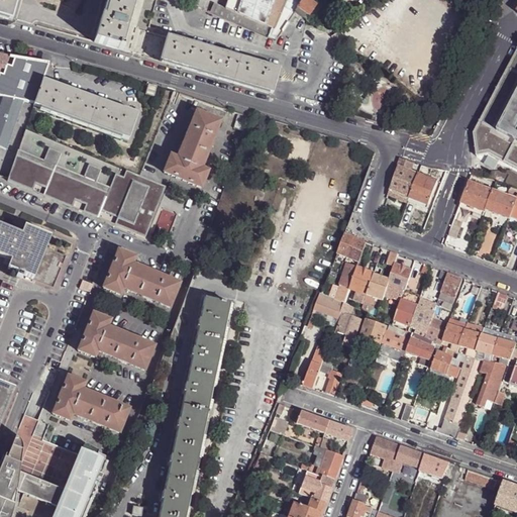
[(0,0),(0,16),(12,19),(17,0),(0,0)]
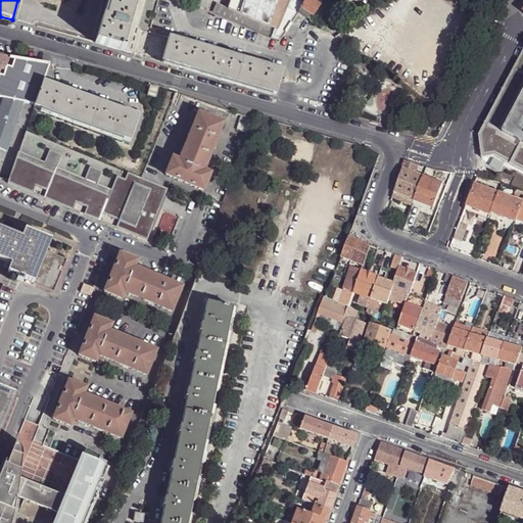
[(109,0),(104,18),(102,18),(95,43),(124,52),(125,48),(137,0),(109,0)]
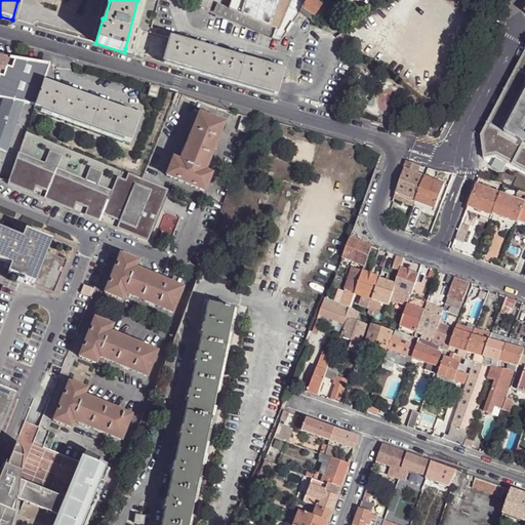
[(232,0),(229,8),(217,3),(213,14),(279,43),(298,12),(284,10),(289,1),(305,5),(308,0),(189,0),(188,3),(193,4),(196,6),(197,0),(232,0)]
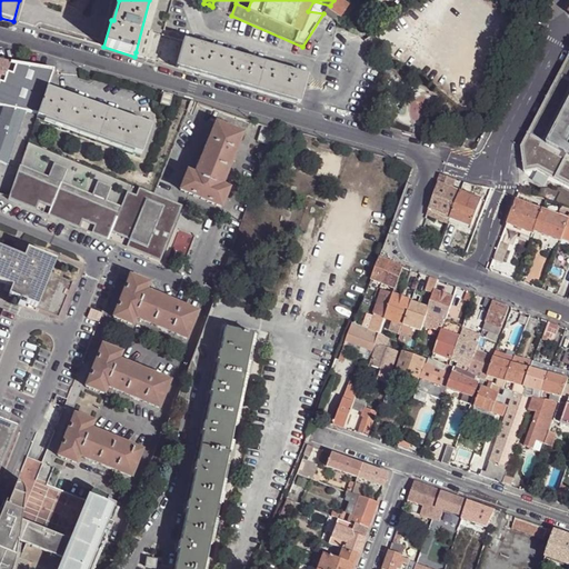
[(348,7),(337,0),(333,0),(330,6),(325,15),(337,21),(340,17),(341,17),(348,7)]
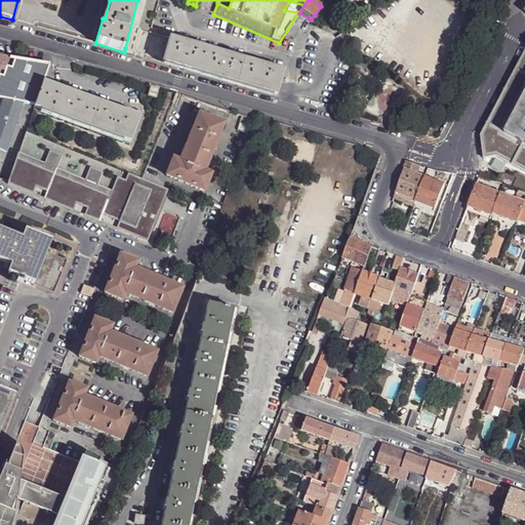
[(426,0),(418,11),(450,33),(462,14),(441,0),(426,0)]
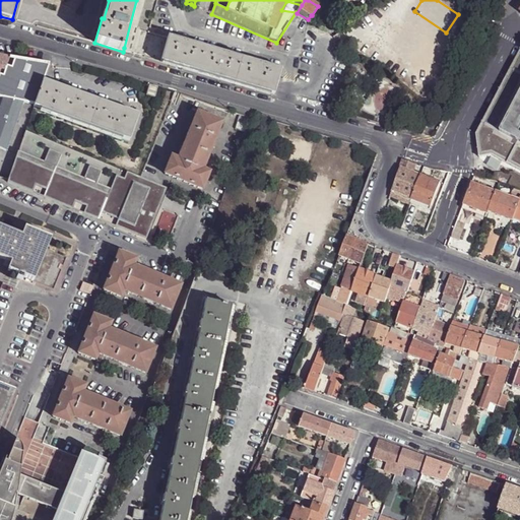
[(297,13),(302,5),(286,1),(281,10),(296,12),(297,13)]
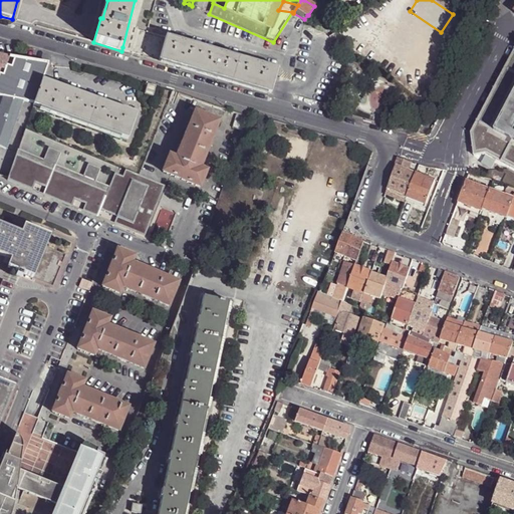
[(271,93),(278,69),(166,37),(159,61),(271,93)]
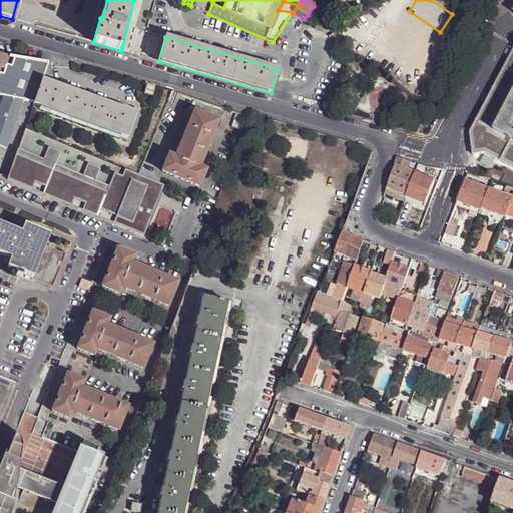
[(512,51),(465,130),(472,155),(483,153),(512,167),(512,51)]
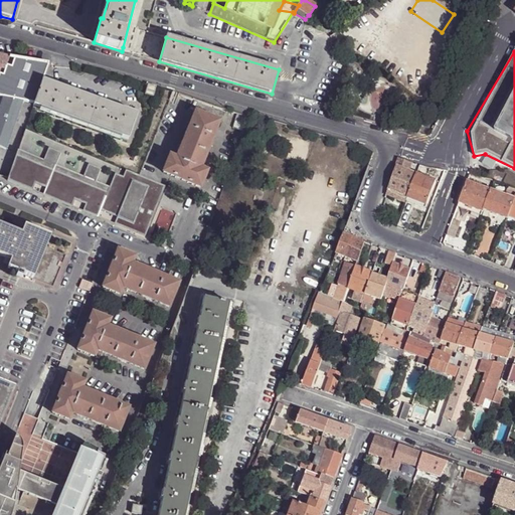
[(0,55),(0,70),(4,70),(10,57),(0,55)]
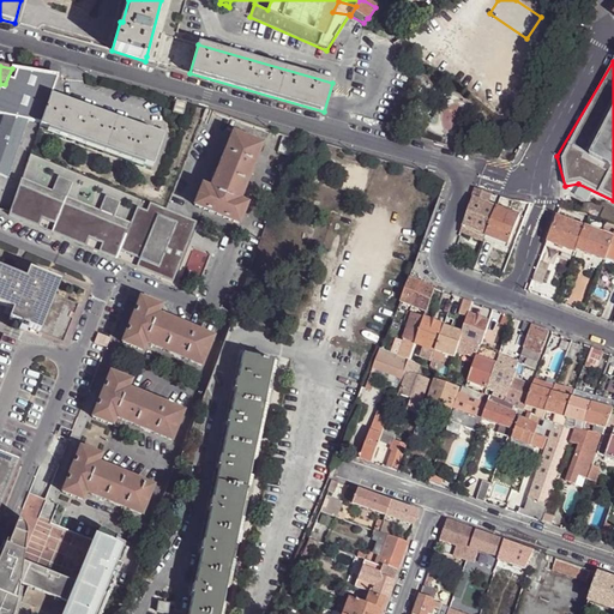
[(29,72),(12,68),(5,84),(0,84),(0,112),(4,114),(0,122),(0,174),(8,179),(29,120),(40,124),(55,77),(29,72)]
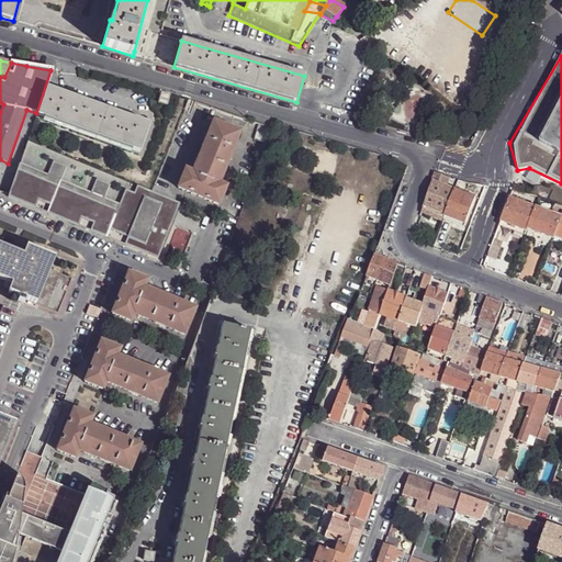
[(138,152),(148,125),(132,119),(133,116),(128,114),(127,117),(122,115),(80,101),(76,99),(76,97),(71,94),(70,98),(46,88),(36,115),(138,152)]
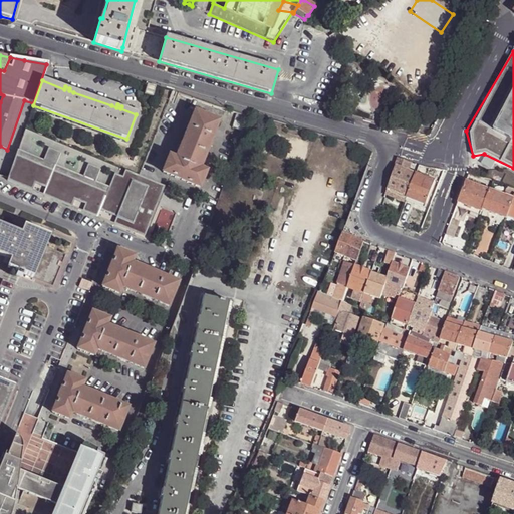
[(144,94),(152,97),(155,87),(147,85),(144,94)]
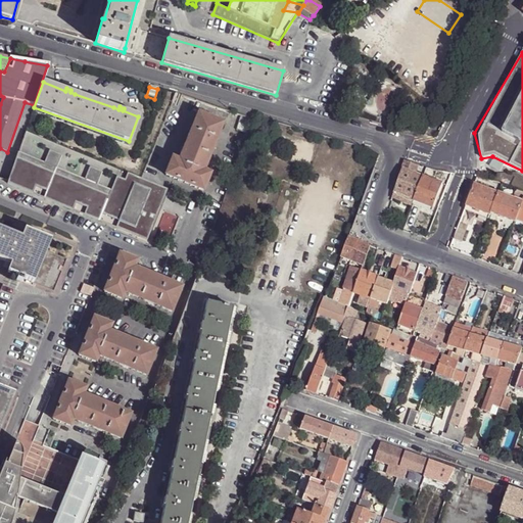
[(172,159),(164,176),(202,191),(208,175),(202,172),(221,124),(197,114),(178,161),(172,159)]
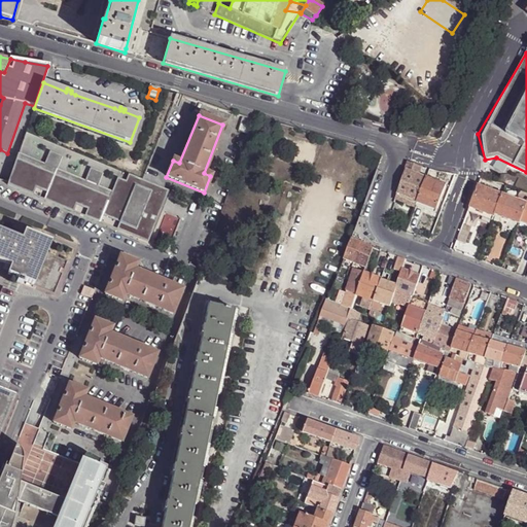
[(247,136),(253,119),(242,115),(236,131),(247,136)]
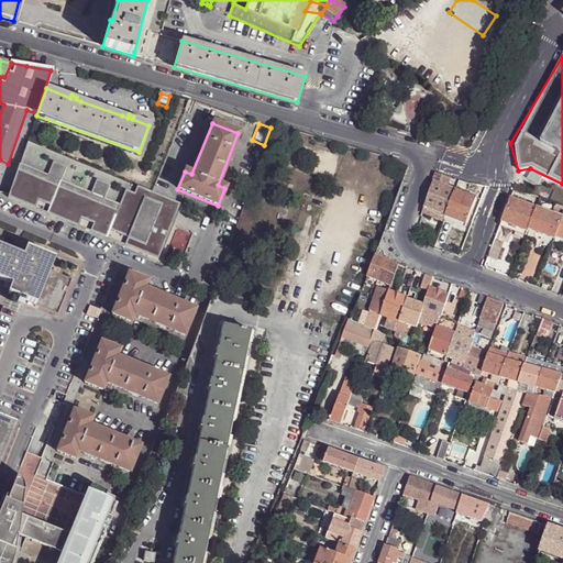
[(48,175),(21,163),(18,170),(118,211),(121,205),(106,198),(110,186),(97,180),(92,192),(62,180),(67,168),(54,163),(48,175)]
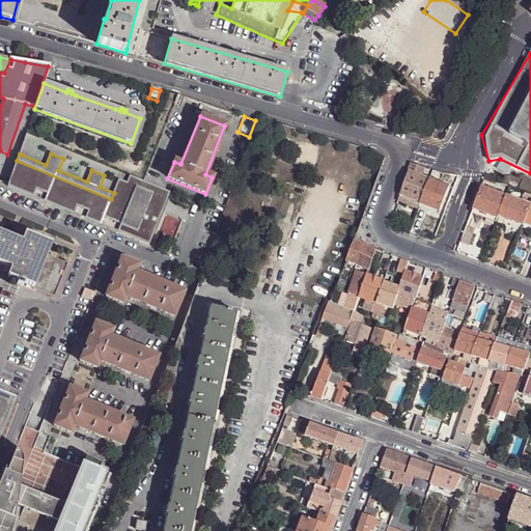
[(111,199),(17,161),(16,164),(6,186),(33,197),(36,190),(48,194),(45,201),(74,214),(77,206),(87,212),(85,218),(100,224),(103,217),(119,224),(116,231),(148,245),(169,192),(130,176),(128,184),(119,179),(114,193),(111,199)]
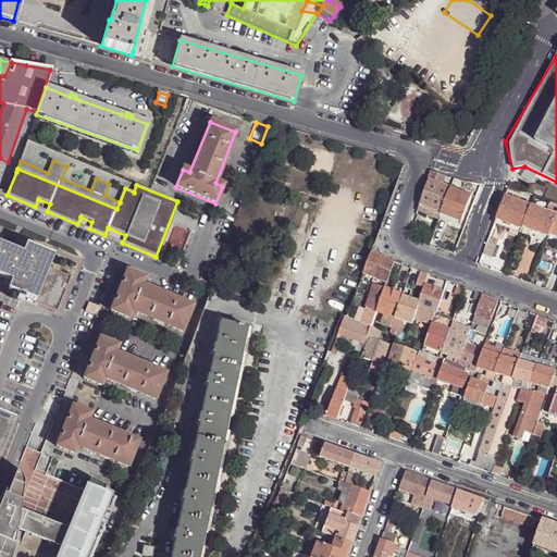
[(535,175),(524,170),(521,177),(531,183),(535,175)]
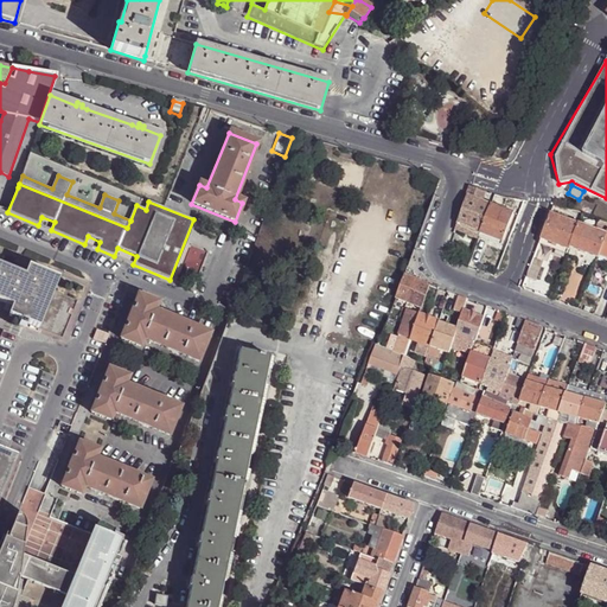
[(470,187),(467,196),(480,200),(484,192),(470,187)]
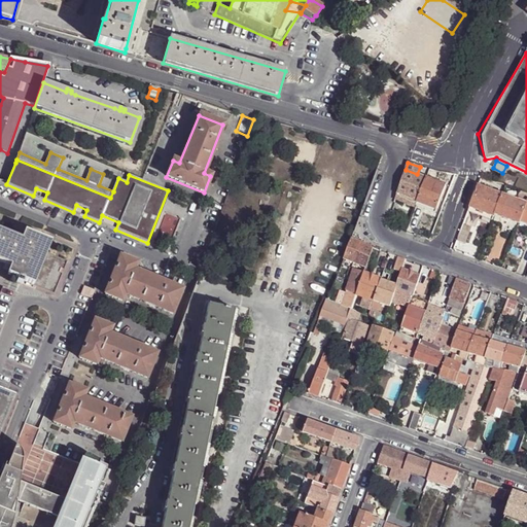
[(397,194),(417,202),(425,178),(417,174),(406,170),(397,194)]
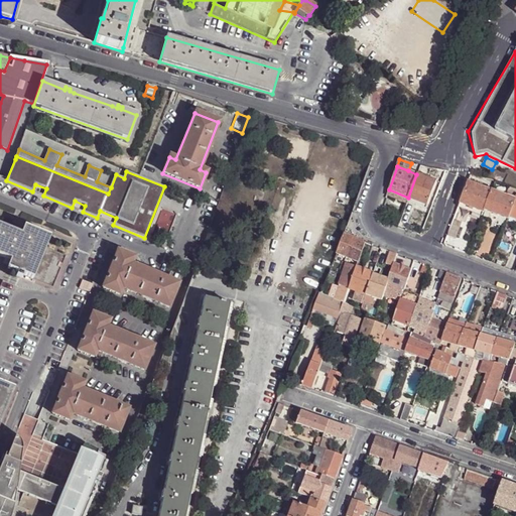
[(416,174),(408,198),(416,201),(426,205),(436,181),(416,174)]
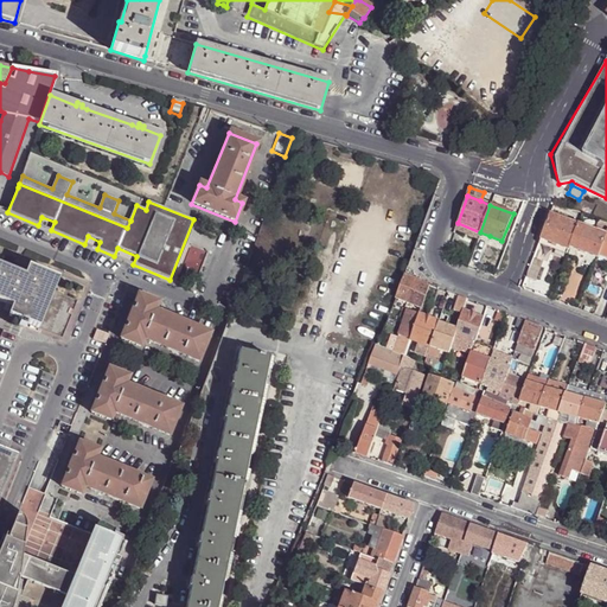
[(541,240),(568,250),(570,248),(577,225),(550,215),(541,240)]
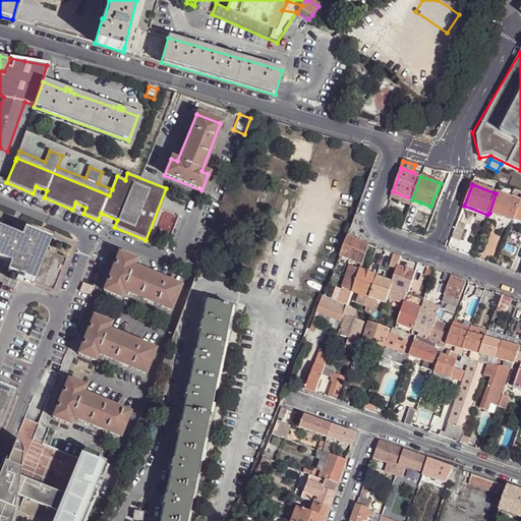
[(390,197),(410,206),(410,204),(412,199),(393,191),(390,197)]
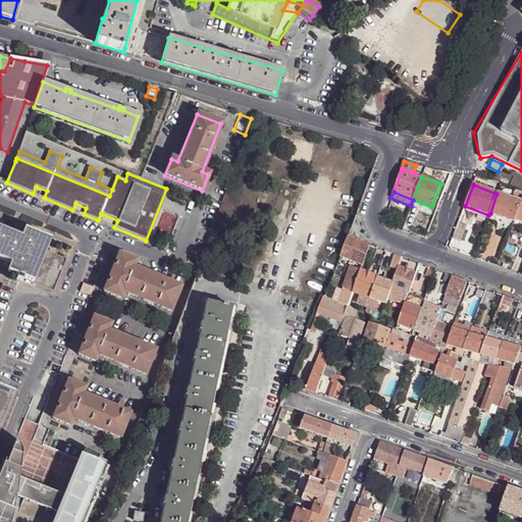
[(490,213),(514,221),(514,219),(521,203),(497,194),(490,213)]
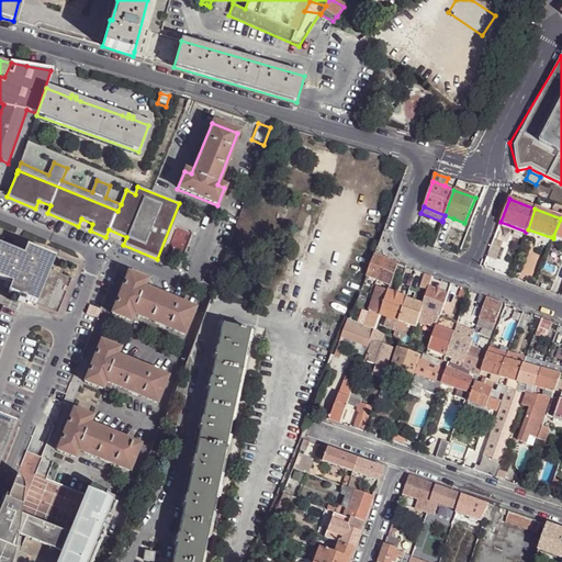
[(493,244),(487,258),(495,261),(501,247),(493,244)]
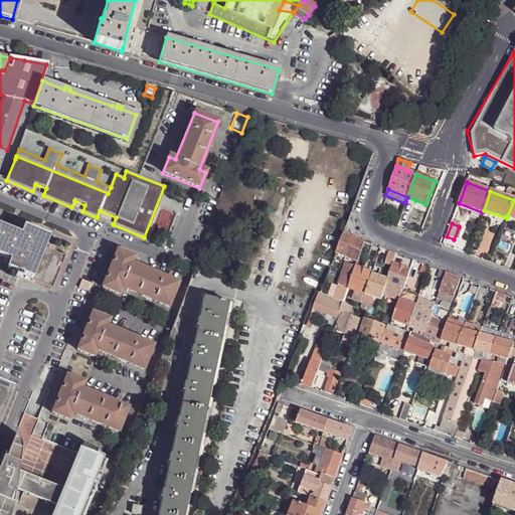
[(0,254),(11,260),(8,268),(18,272),(23,274),(34,278),(46,246),(50,235),(24,225),(21,233),(0,224),(0,254)]
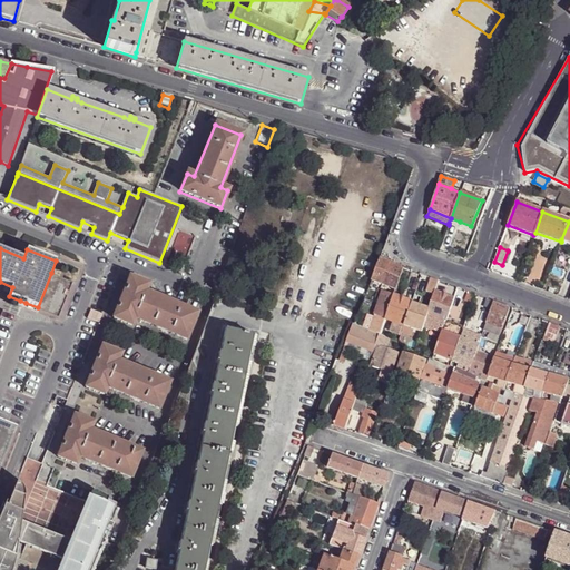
[(395,265),(380,259),(371,281),(395,290),(402,268),(395,265)]
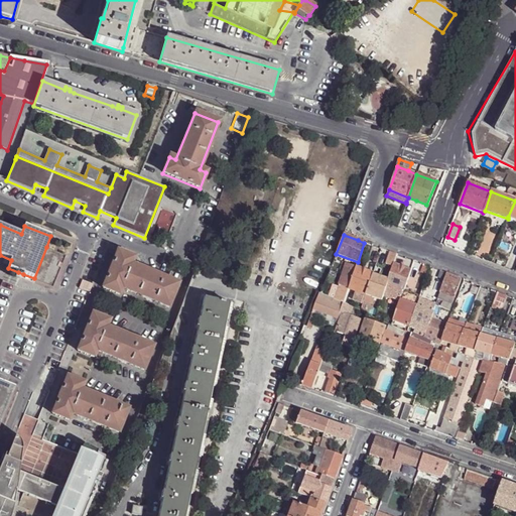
[(66,255),(46,247),(34,278),(52,286),(66,255)]
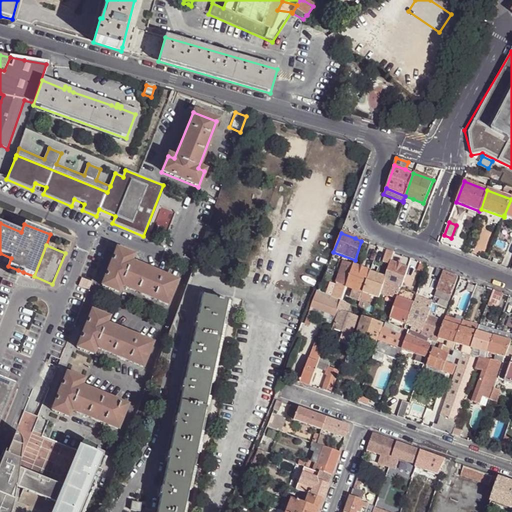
[(116,250),(102,287),(118,293),(121,287),(167,306),(177,282),(130,263),(133,257),(116,250)]
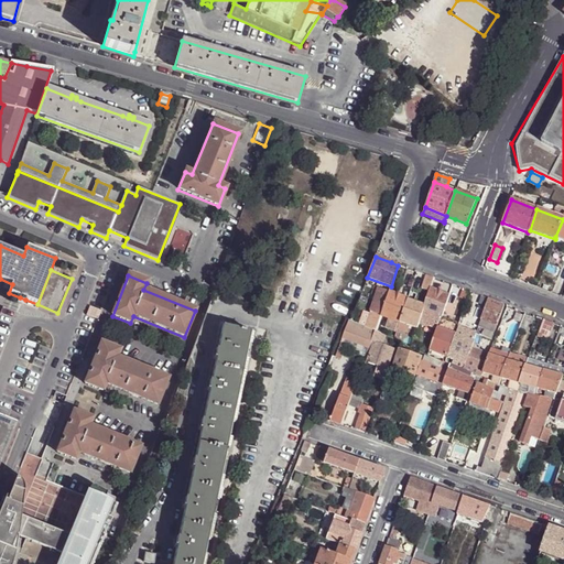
[(434,278),(426,275),(422,289),(430,292),(431,289),(434,278)]
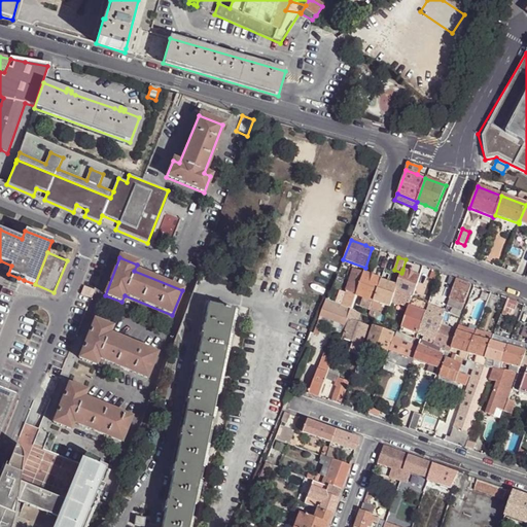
[(356,295),(363,273),(353,270),(346,291),(342,306),(350,310),(351,311),(356,295)]
